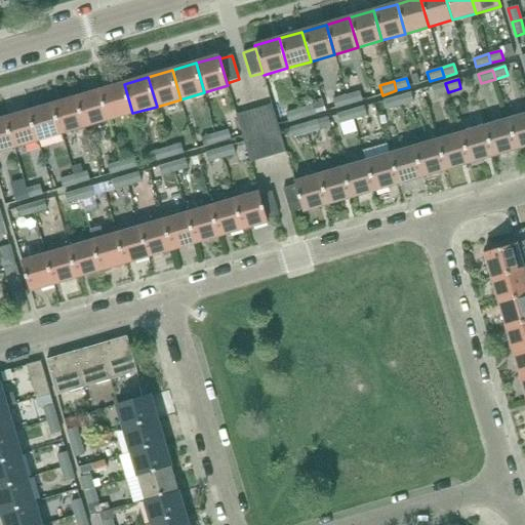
[(434,96),(448,92),(445,83),(431,87),(434,96)]
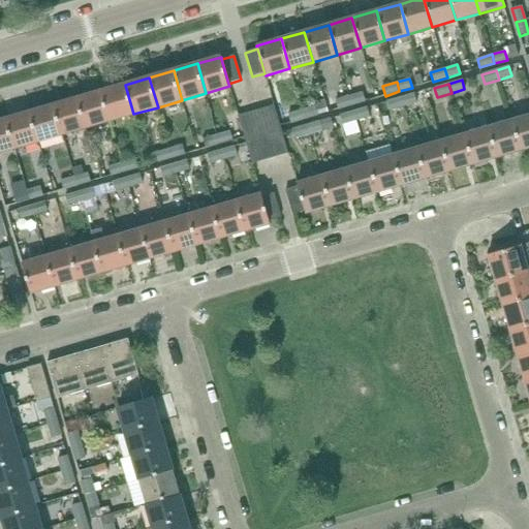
[(110,121),(133,114),(125,85),(101,91),(110,121)]
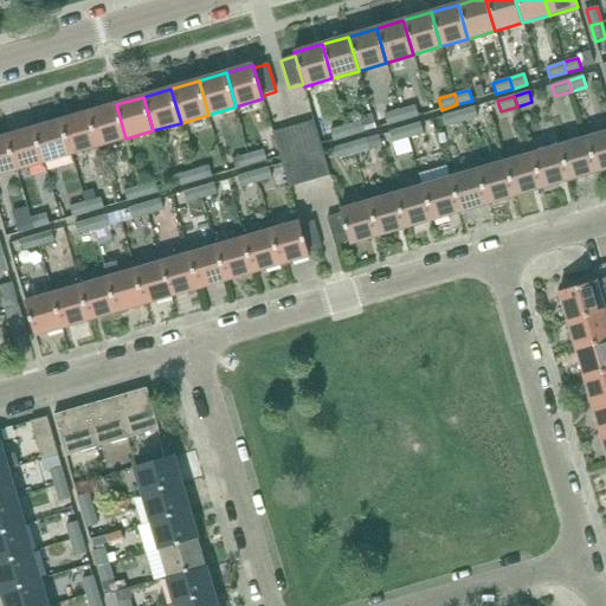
[(100,147),(126,139),(116,104),(89,113),(100,147)]
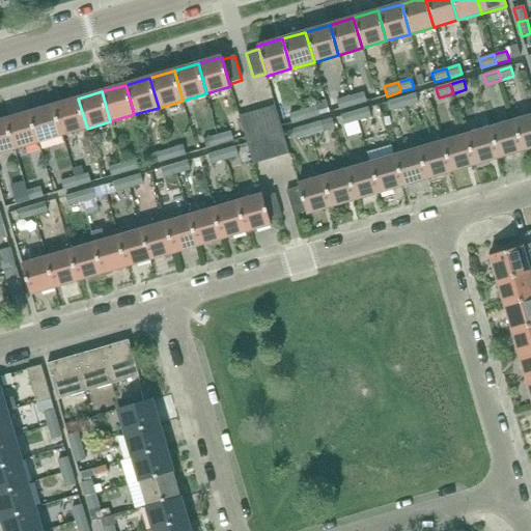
[(351,96),(353,106),(366,102),(364,92),(351,96)]
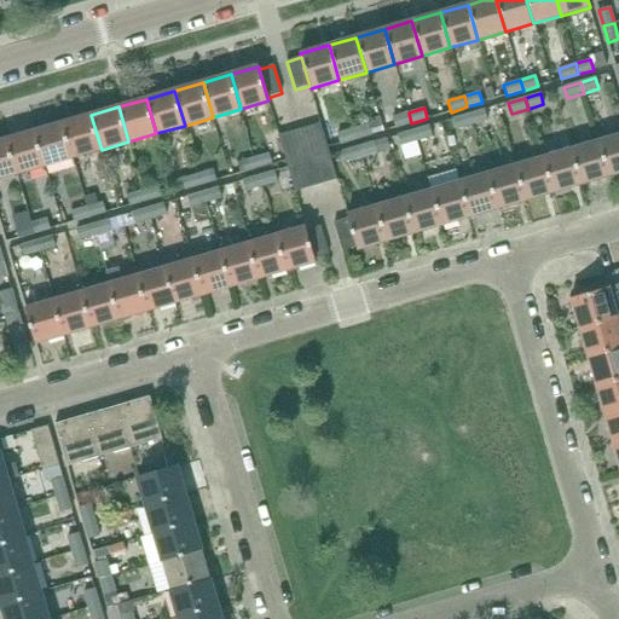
[(469,114),(473,126),(487,121),(484,110),(469,114)]
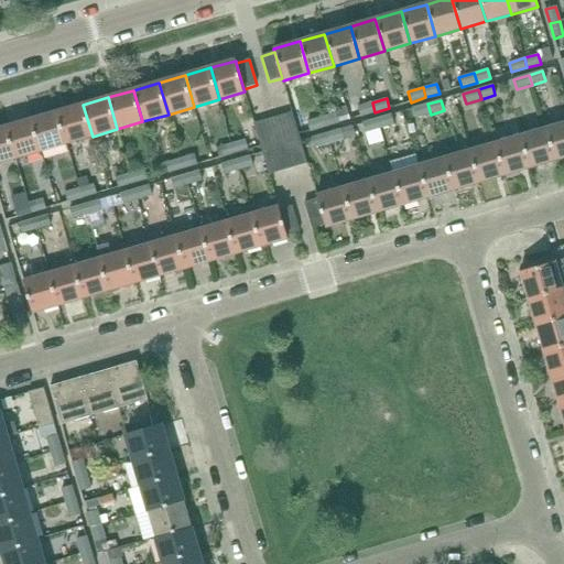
[(360,117),(375,112),(372,102),(357,107),(360,117)]
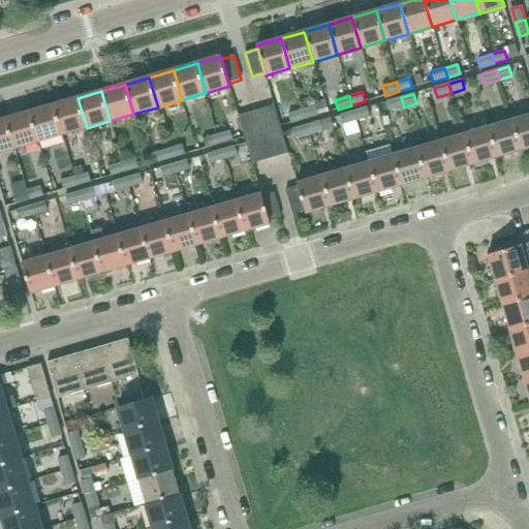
[(390,112),(404,107),(401,97),(387,102),(390,112)]
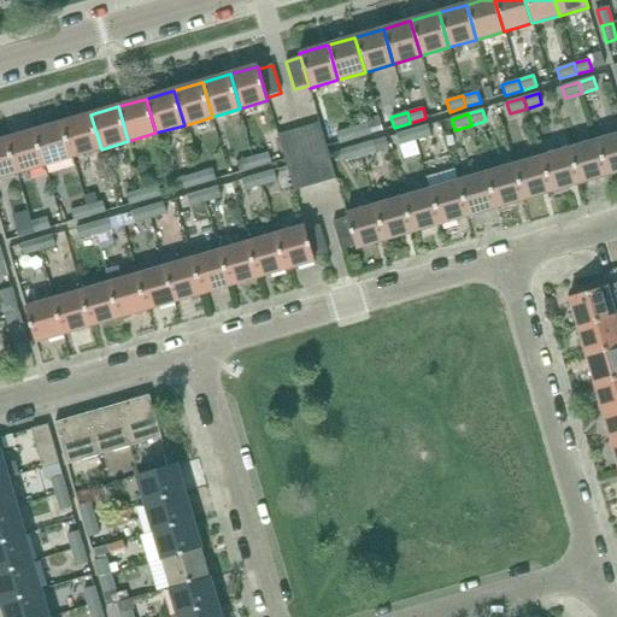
[(72,158),(101,150),(90,115),(63,123),(72,158)]
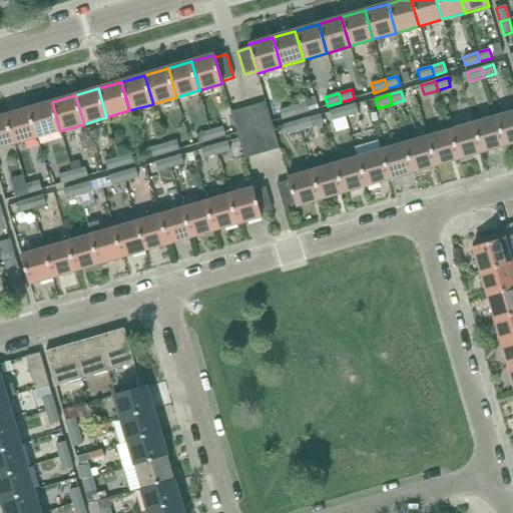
[(37,137),(60,131),(52,102),(29,108),(37,137)]
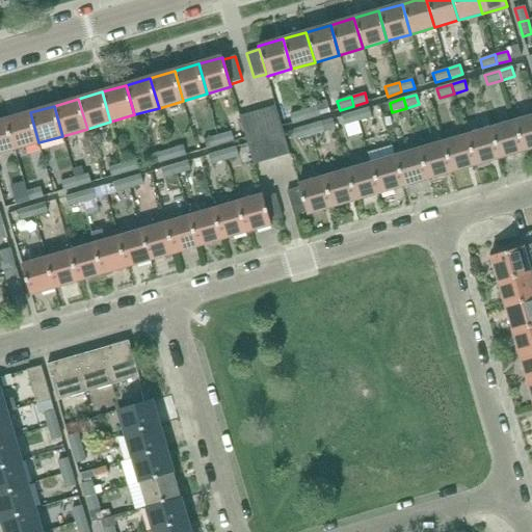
[(283,130),(282,127),(275,106),(263,110),(270,134),(283,130)]
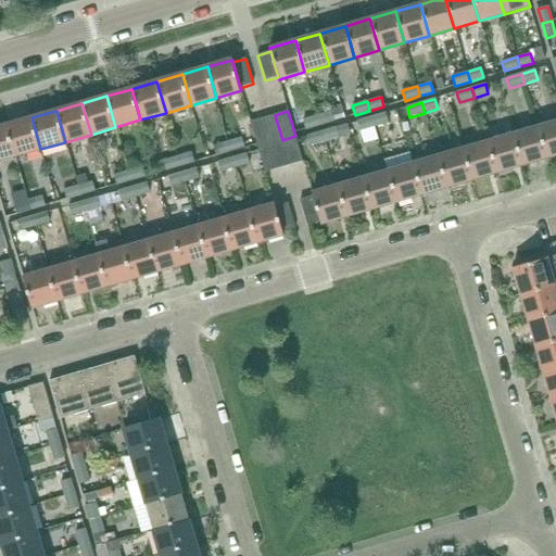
[(317,115),(319,125),(333,122),(330,112),(317,115)]
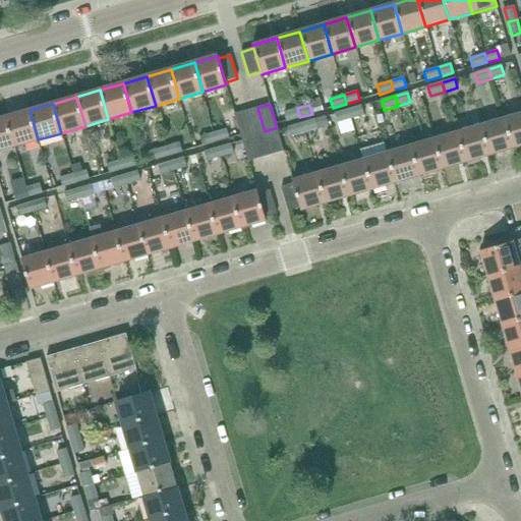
[(348,110),(351,119),(363,115),(361,106),(348,110)]
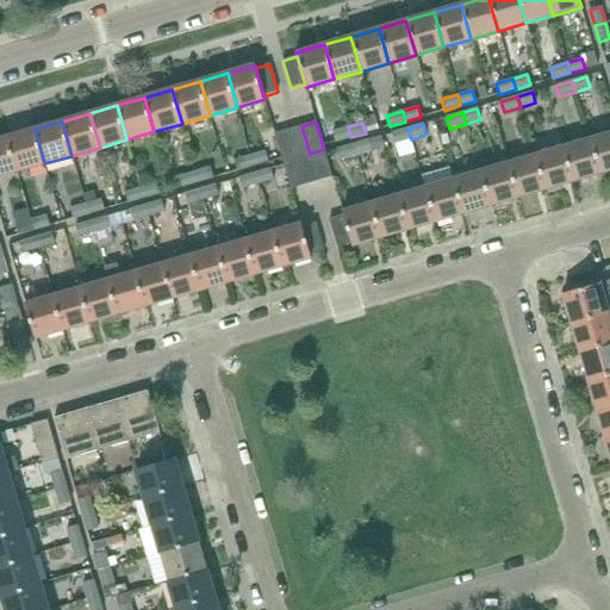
[(296,157),(310,154),(302,126),(288,130),(296,157)]
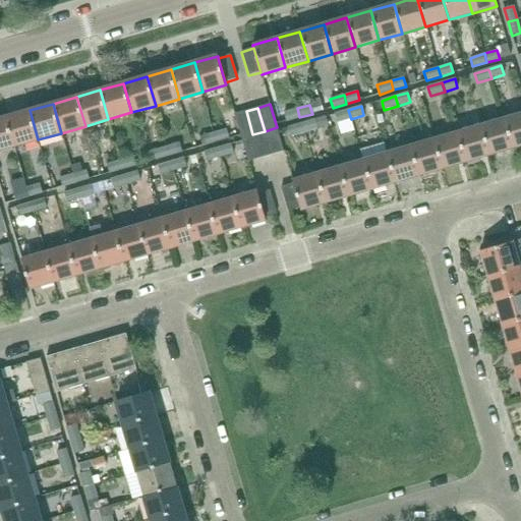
[(286,121),(299,117),(297,108),(283,112),(286,121)]
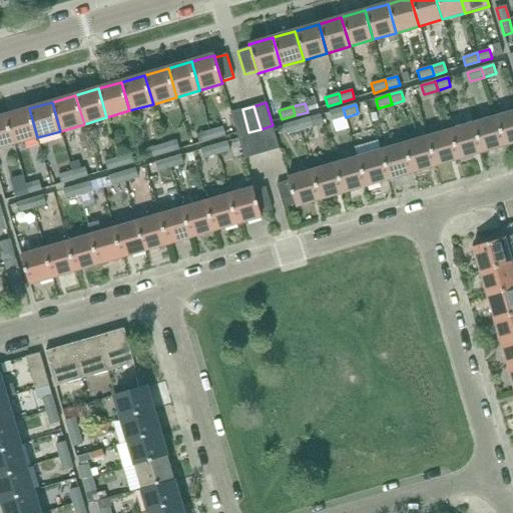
[(14,144),(37,137),(29,108),(6,115),(14,144)]
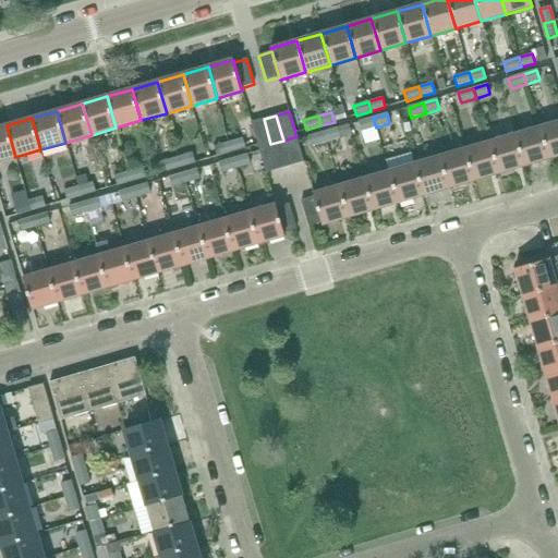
[(361,132),(376,128),(373,118),(359,122),(361,132)]
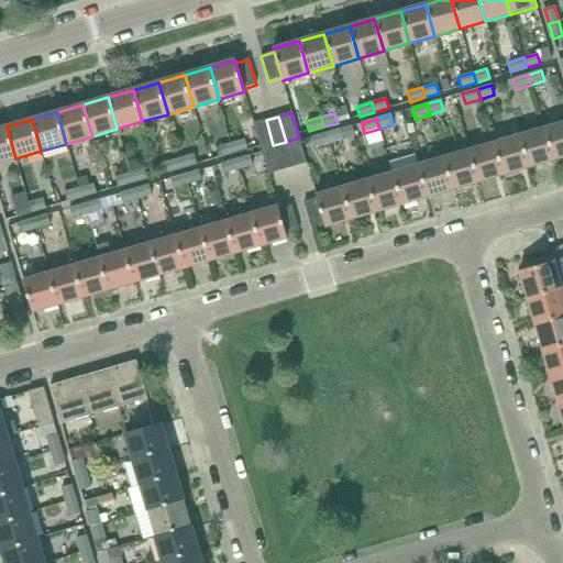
[(261,150),(273,145),(266,120),(253,124),(261,150)]
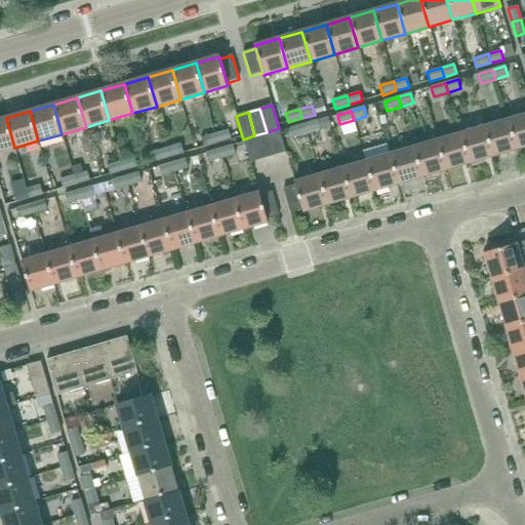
[(516,150),(524,147),(524,115),(508,120),(516,150)]
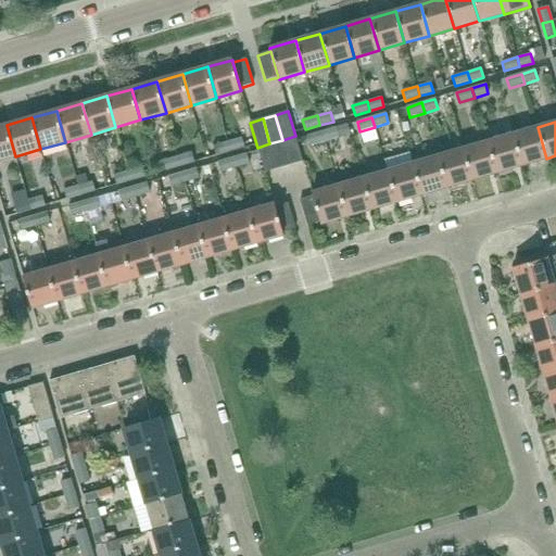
[(0,161),(15,156),(7,125),(0,126),(0,161)]
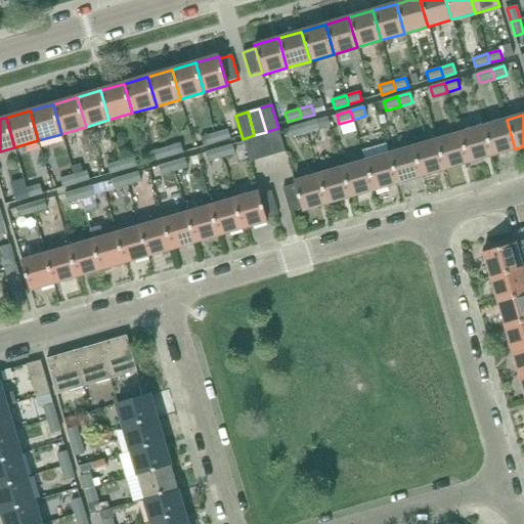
[(491,157),(515,149),(507,120),(482,127),(491,157)]
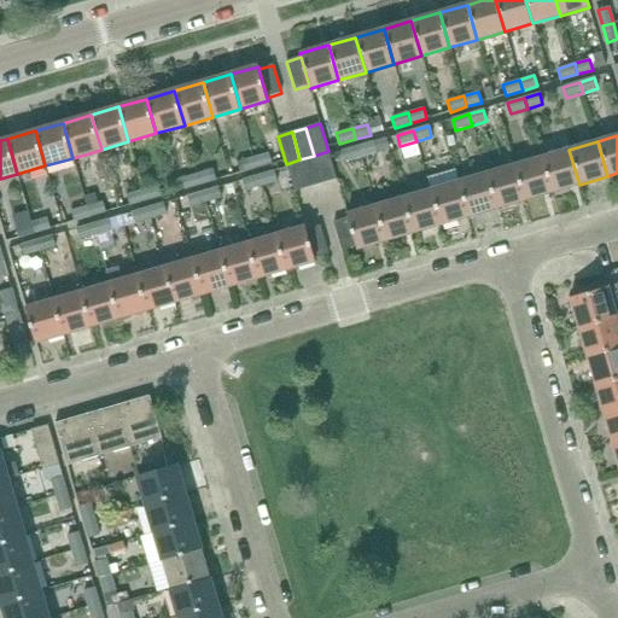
[(357,147),(361,158),(375,153),(373,143),(357,147)]
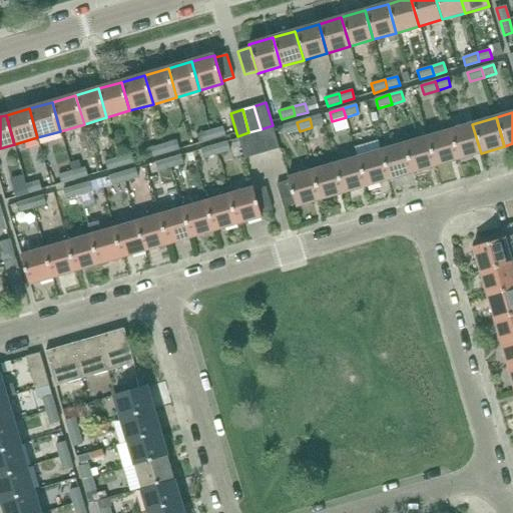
[(286,135),(300,131),(297,122),(284,125),(286,135)]
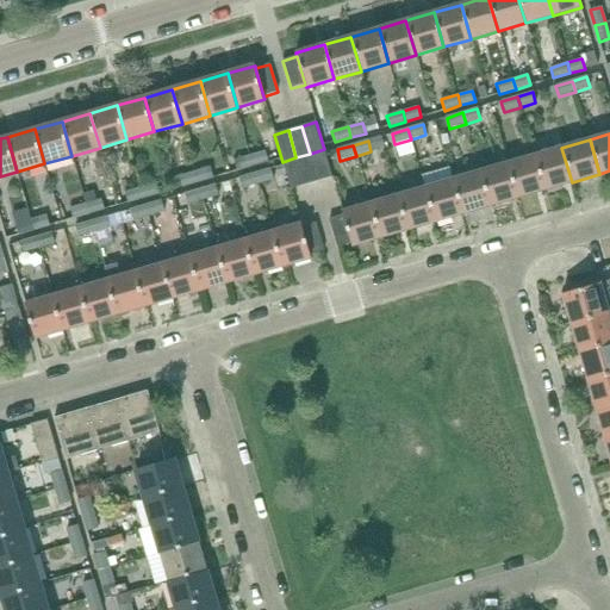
[(545,190),(572,182),(561,148),(535,155),(545,190)]
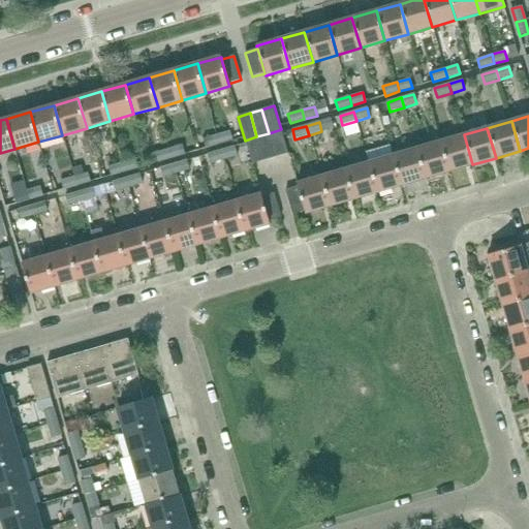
[(288,154),(282,133),(281,129),(269,133),(275,157),(288,154)]
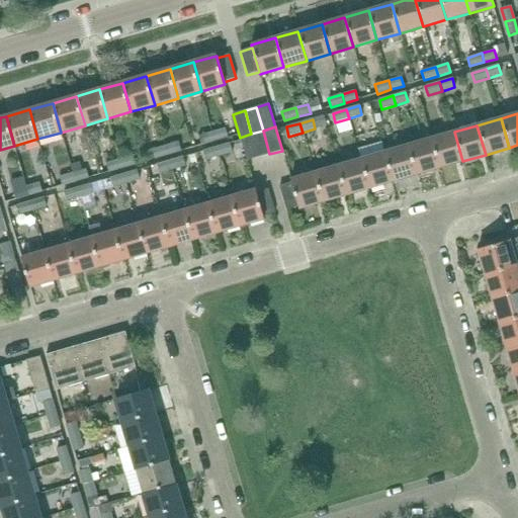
[(213,132),(217,142),(229,138),(226,128),(213,132)]
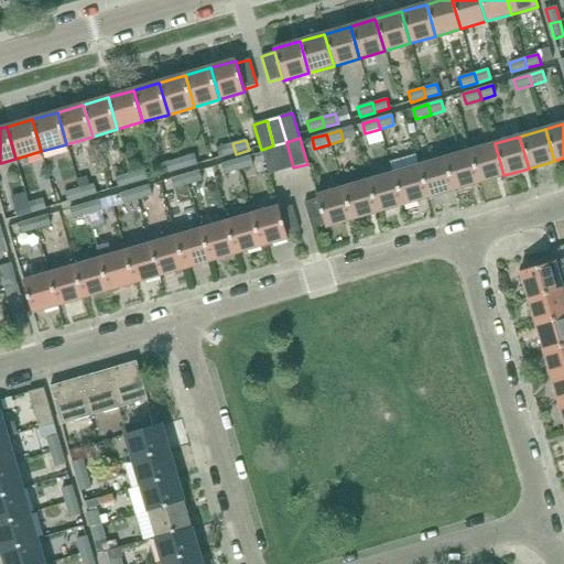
[(281,172),(293,167),(286,142),(273,145),(281,172)]
